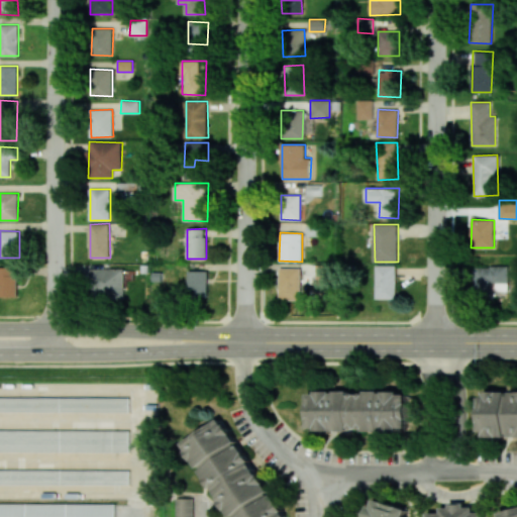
[(316,284),(333,285),(333,265),(316,265),(316,284)]
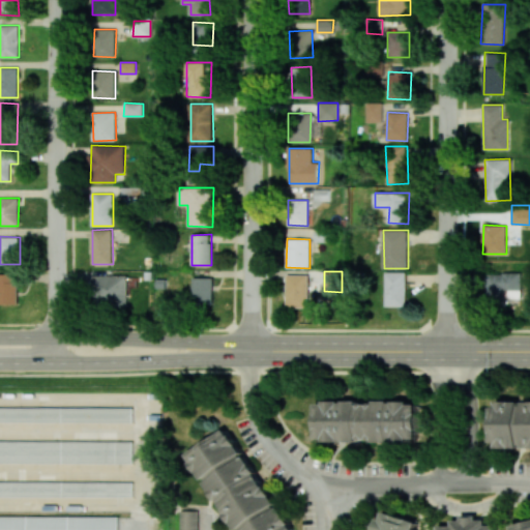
[(387,305),(408,305),(408,271),(387,271),(387,305)]
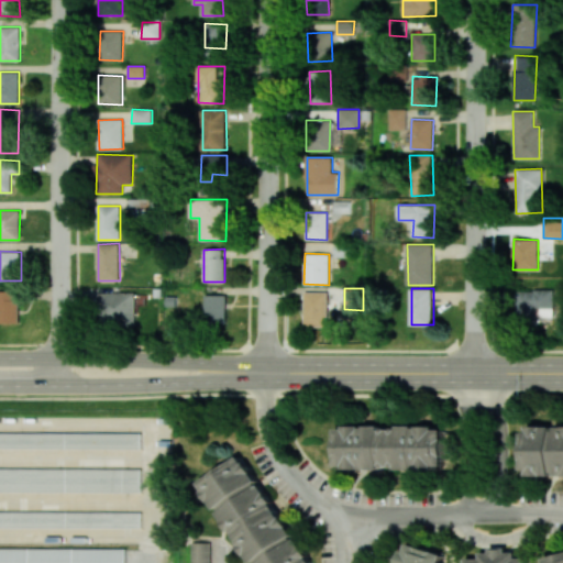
[(552,289),(516,290),(517,320),(553,319),(552,289)]
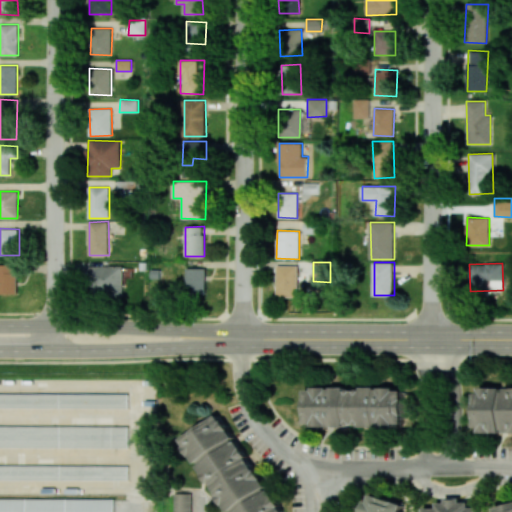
[(0,293),(17,294),(18,265),(0,265),(0,293)]
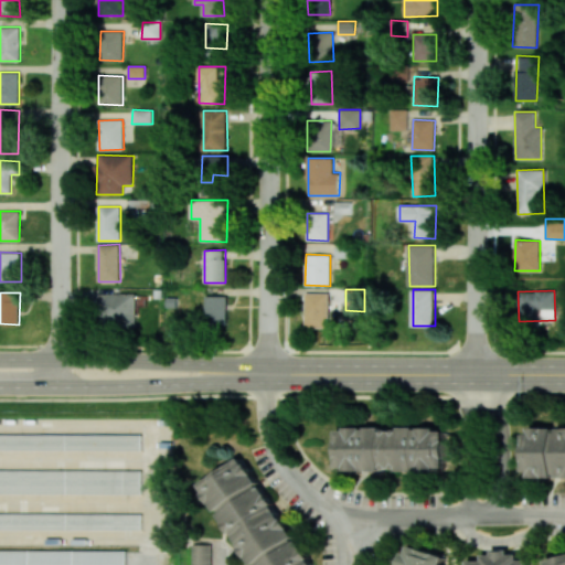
[(305,328),(328,328),(329,292),(306,292),(305,328)]
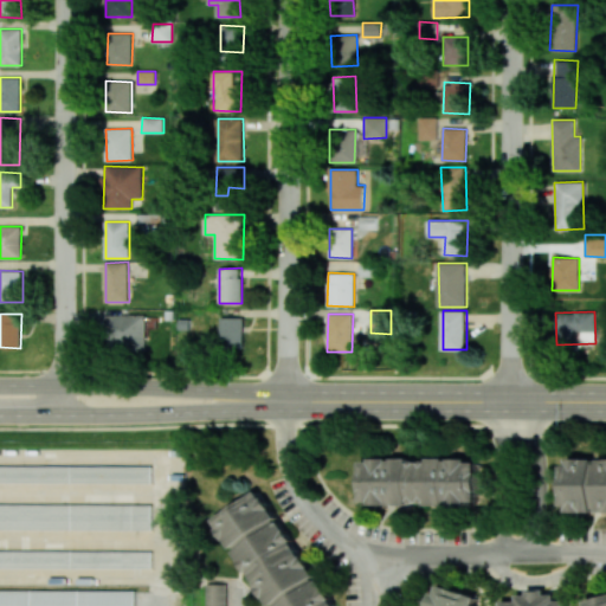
[(144,315),(107,315),(105,349),(144,350),(144,315)]
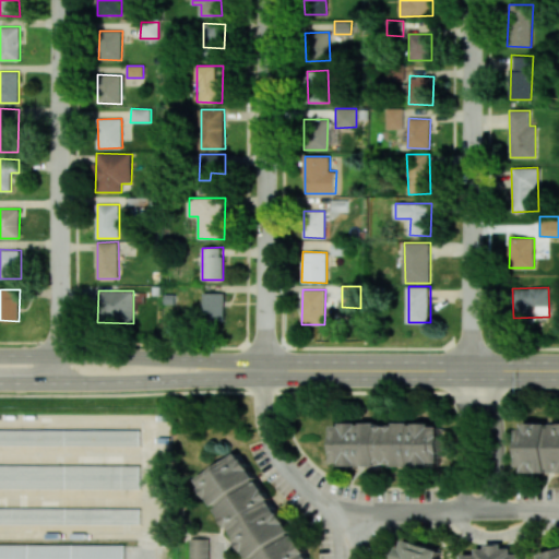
[(225,322),(225,294),(204,293),(204,322),(225,322)]
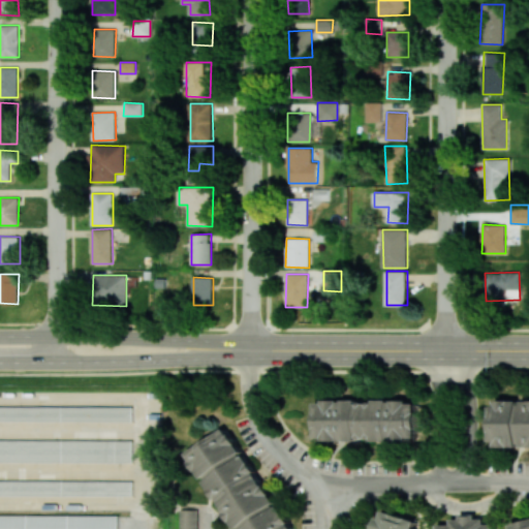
[(316,403),(324,403),(324,400),(339,400),(340,401),(343,401),(343,399),(358,400),(358,403),(359,403),(360,402),(362,402),(364,403),(367,403),(369,402),(371,402),(372,403),(373,403),(373,400),(387,400),(387,401),(392,401),(392,400),(407,400),(407,403),(414,403),(415,437),(407,437),(407,440),(392,440),(391,439),(389,439),(389,441),(374,440),(373,437),(372,437),(371,439),(369,439),(367,437),(364,437),(363,439),(360,439),(359,437),(358,437),(358,440),(343,440),(343,439),(340,439),(340,440),(324,440),(324,437),(316,437),(316,403)]
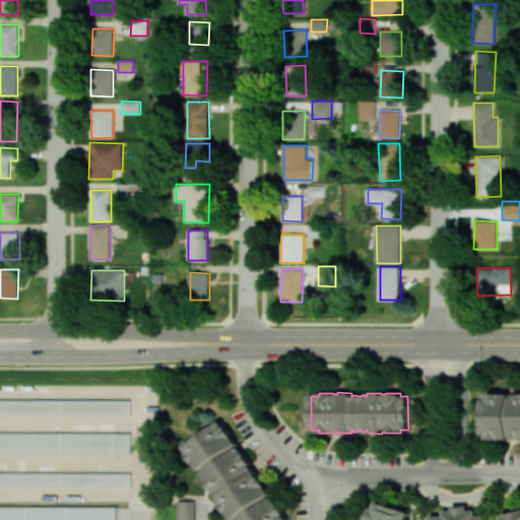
[(482,398),(482,434),(488,434),(488,439),(519,439),(519,393),(488,393),(488,398),(482,398)]
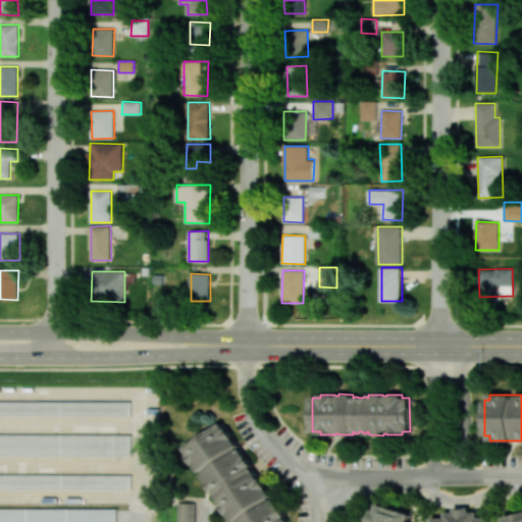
[(0,400),(133,400),(133,417),(0,417),(0,400)]
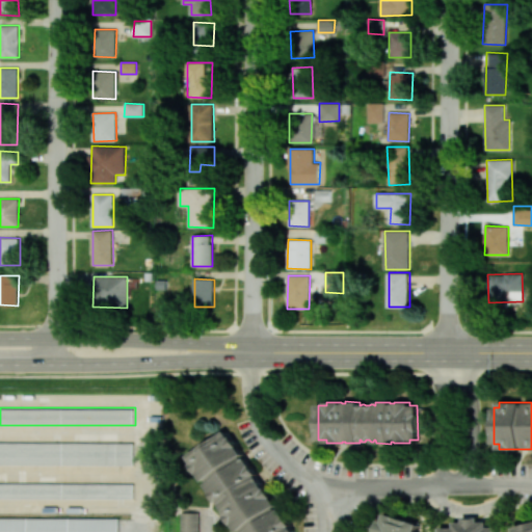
[(190,456),(194,463),(193,464),(200,474),(201,474),(206,480),(208,478),(211,482),(208,484),(213,491),(212,493),(219,502),(220,501),(230,514),(228,515),(234,525),(235,525),(240,531),(243,530),(244,531),(295,531),(292,527),(294,525),(288,515),(287,516),(282,509),(278,511),(276,507),(280,505),(274,498),(275,498),(268,487),(267,488),(258,475),(260,474),(253,464),(251,464),(246,457),(244,459),(242,456),(245,454),(240,447),(241,446),(234,435),(232,437),(228,430),(190,456)]
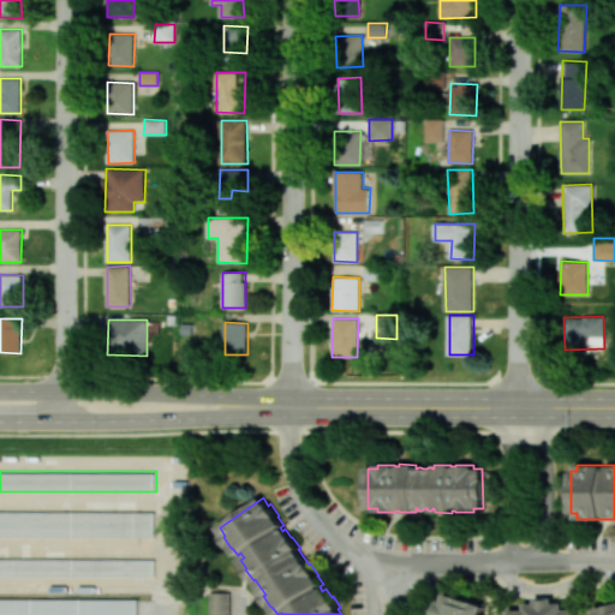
[(0,511),(154,511),(154,536),(0,536),(0,511)]
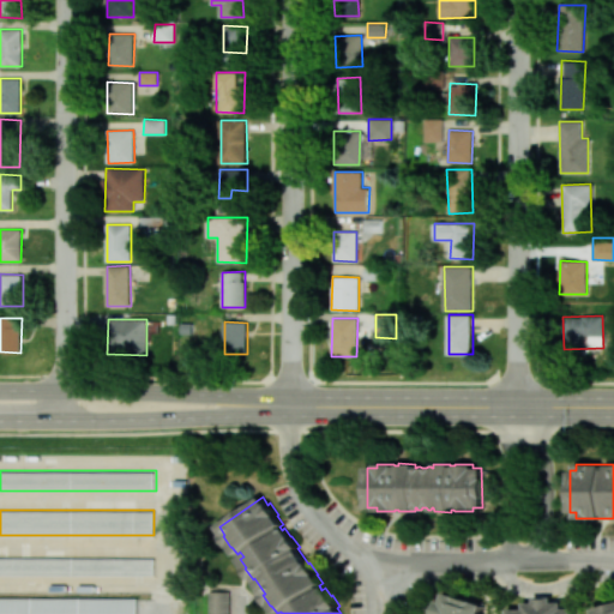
[(0,557),(154,557),(154,575),(0,573),(0,557)]
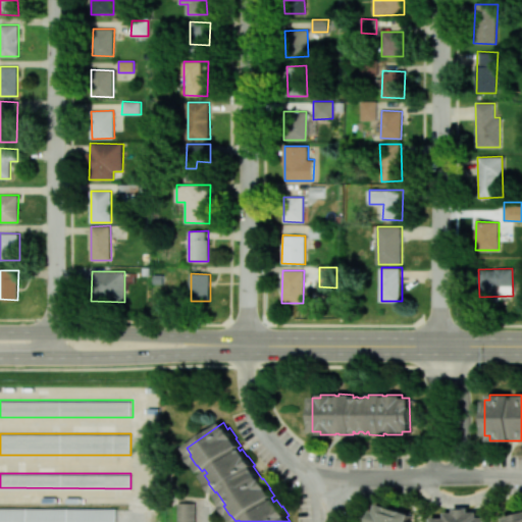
[(178,521),(178,503),(195,503),(195,521),(178,521)]
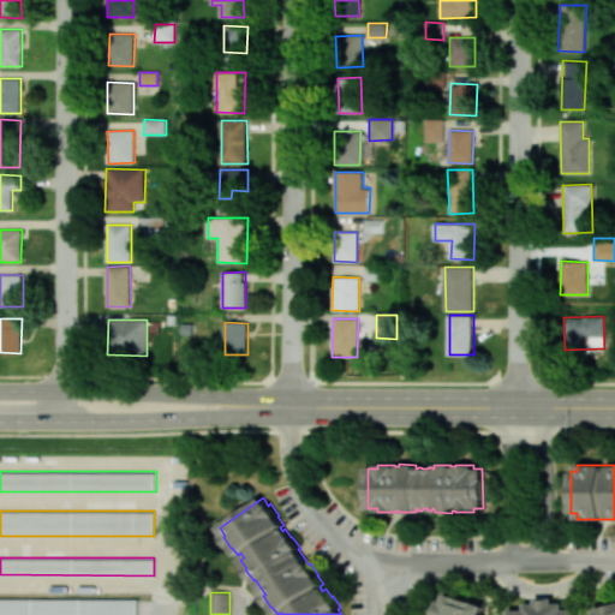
[(445,593),(442,603),(439,602),(434,614),(485,614),(481,613),(483,604),(445,593)]
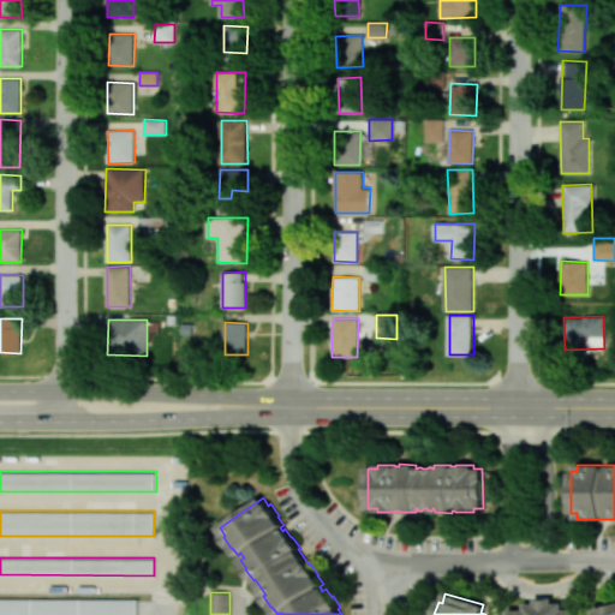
[(0,614),(0,598),(138,598),(138,614),(0,614)]
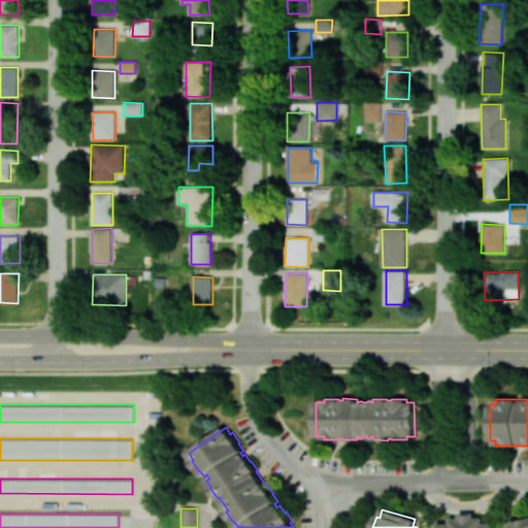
[(461,514),(461,518),(453,518),(453,524),(439,524),(439,527),(497,527),(497,523),(487,523),(486,518),(479,518),(477,514),(461,514)]
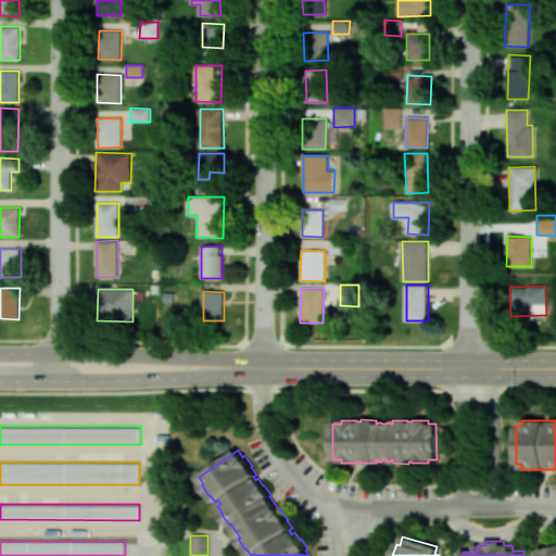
[(541,555),(540,551),(555,546),(555,555),(541,555)]
